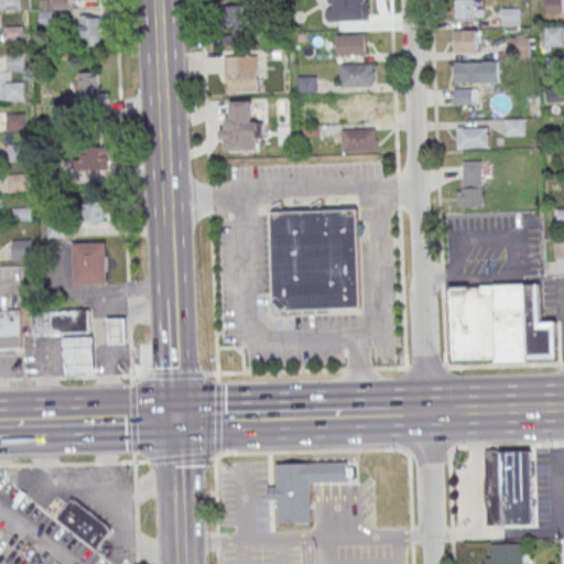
[(2,0),(21,0),(21,10),(2,11),(2,0)]
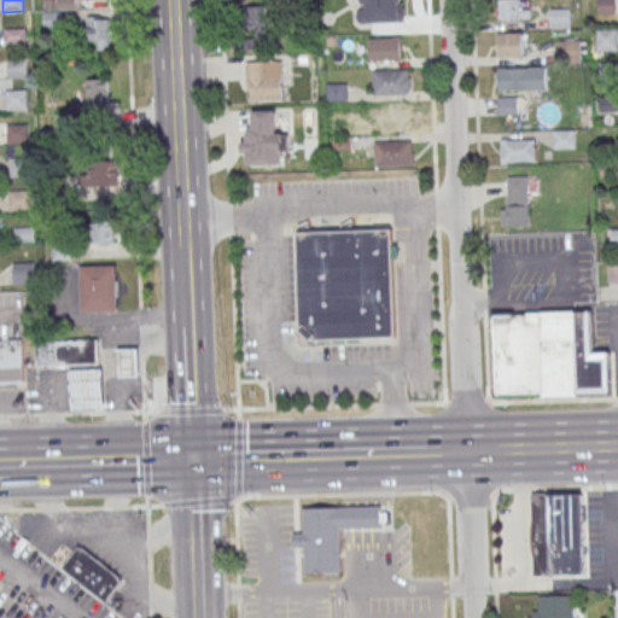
[(74,10),(74,0),(42,0),(44,10),(74,10)]
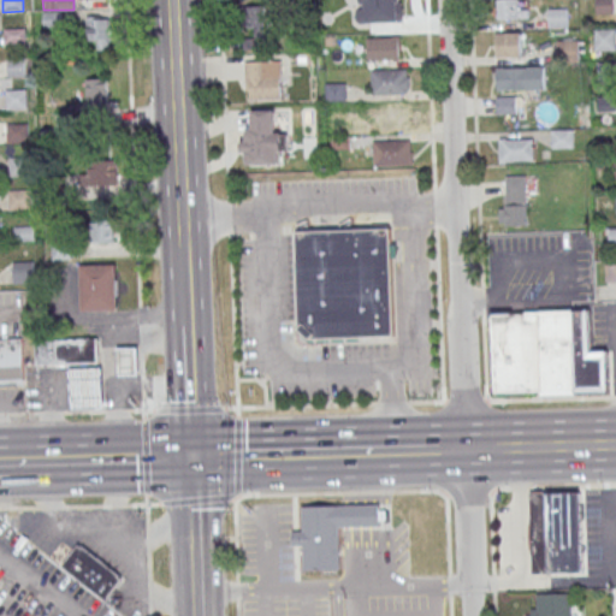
[(351,0),(353,11),(397,11),(397,0),(351,0)]
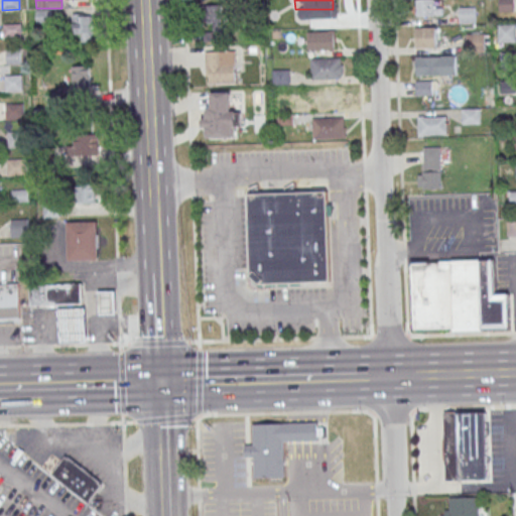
[(416,0),(416,16),(442,16),(441,0),(416,0)]
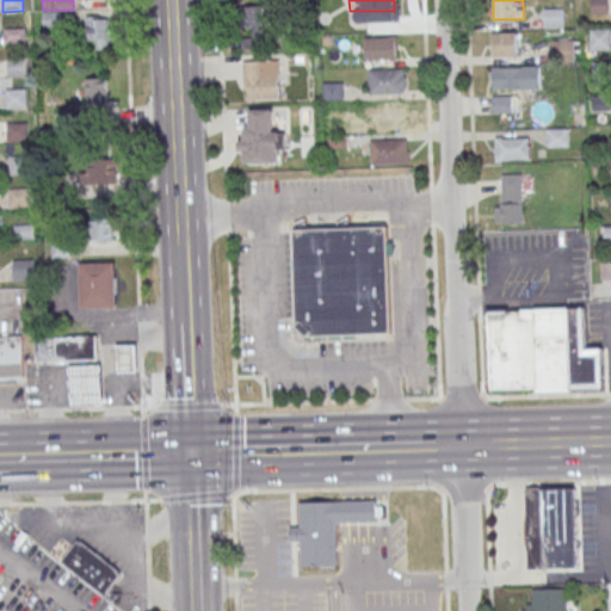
[(592,0),(610,0),(610,13),(593,14),(592,0)]
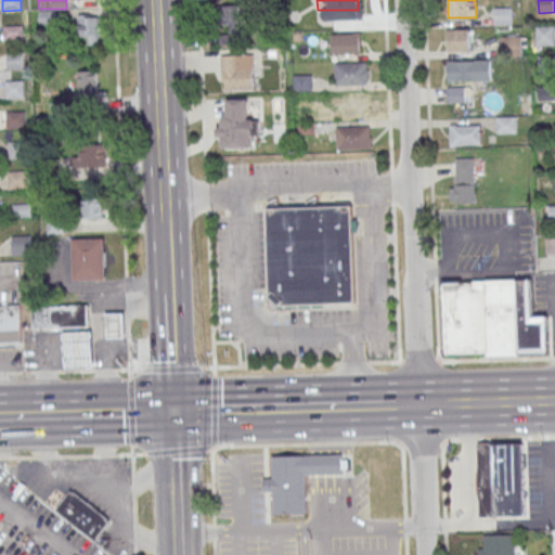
[(220,25),(229,25),(229,34),(220,34),(220,44),(241,44),(241,7),(220,7),(220,25)]
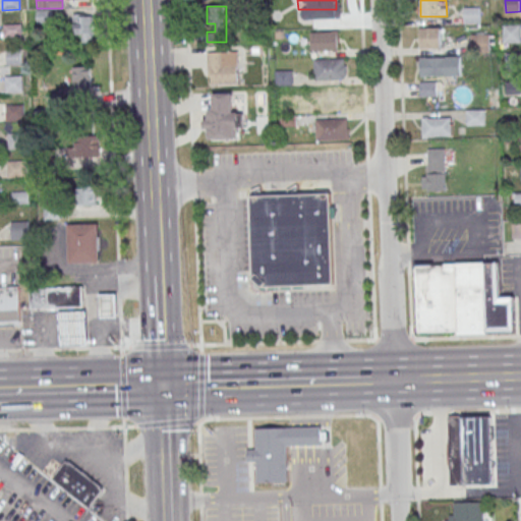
[(464,24),(480,24),(480,8),(464,8),(464,24)]
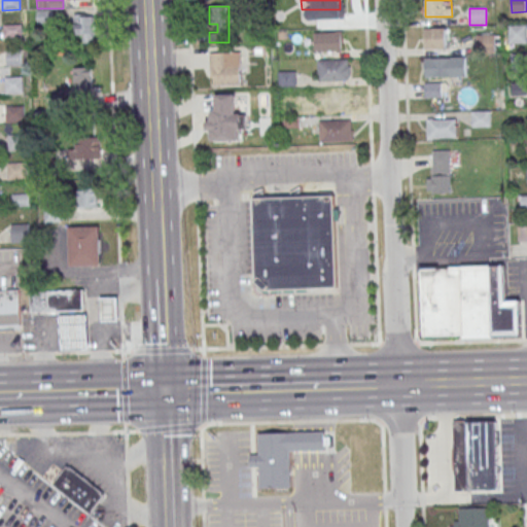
[(341,26),(341,11),(320,11),(320,26),(341,26)]
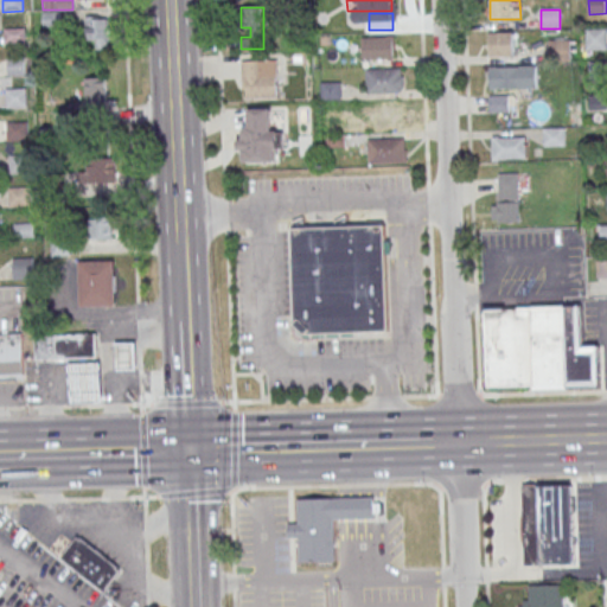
[(43,26),(58,26),(58,14),(43,14),(43,26)]
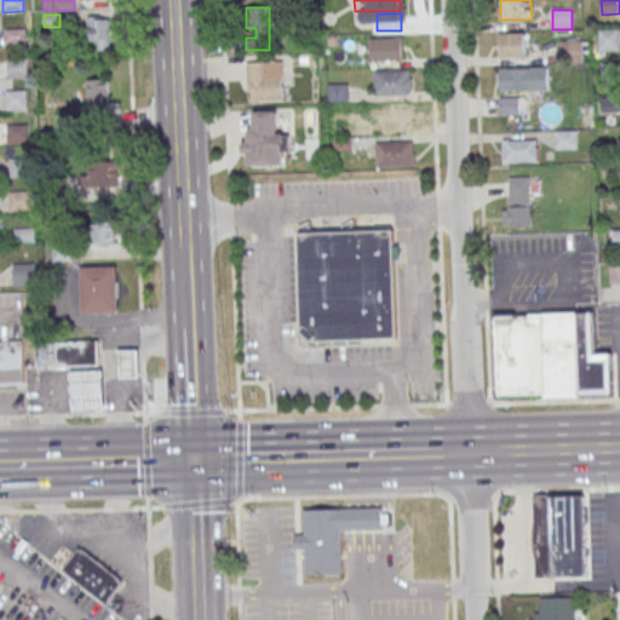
[(113,18),(87,18),(87,41),(98,41),(98,51),(113,51),(113,18)]
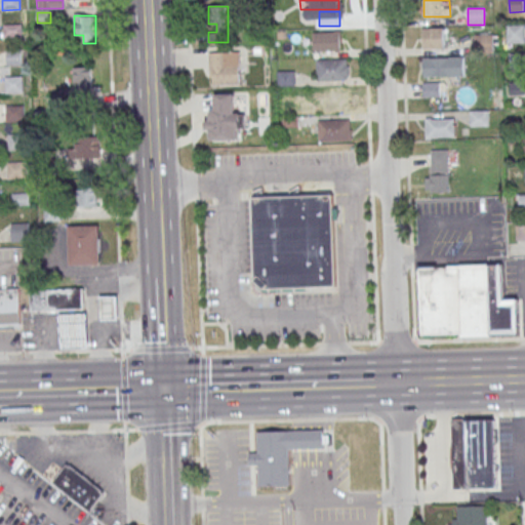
[(4,38),(21,38),(21,25),(4,25),(4,38)]
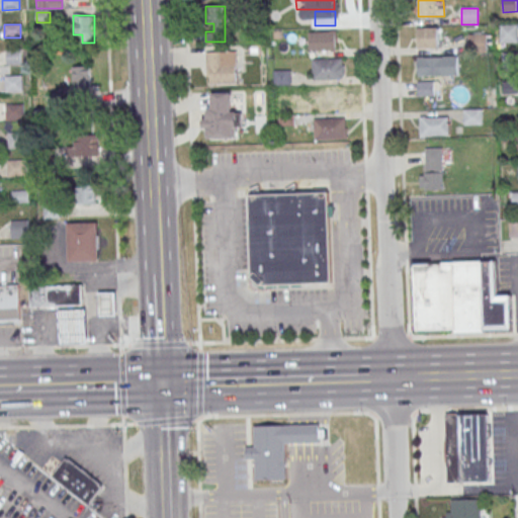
[(500,26),(517,25),(517,41),(501,41),(500,26)]
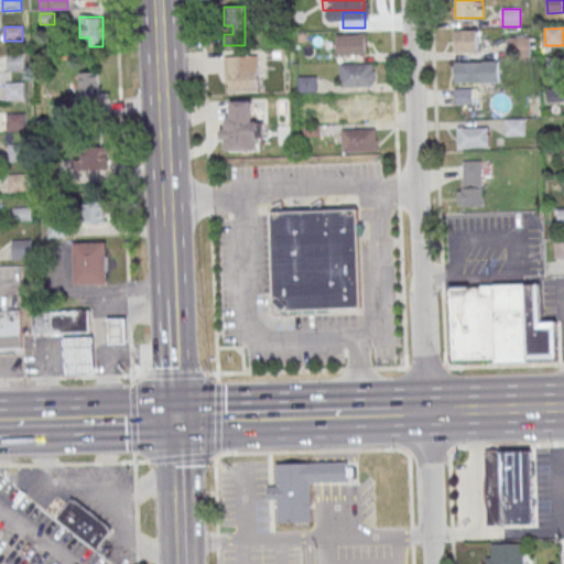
[(478,52),(478,30),(454,30),(454,52),(478,52)]
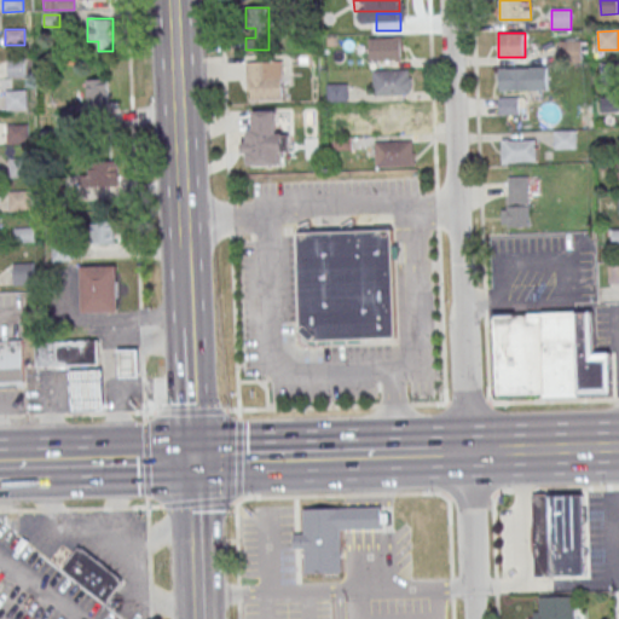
[(369,39),(369,61),(403,61),(403,39),(369,39)]
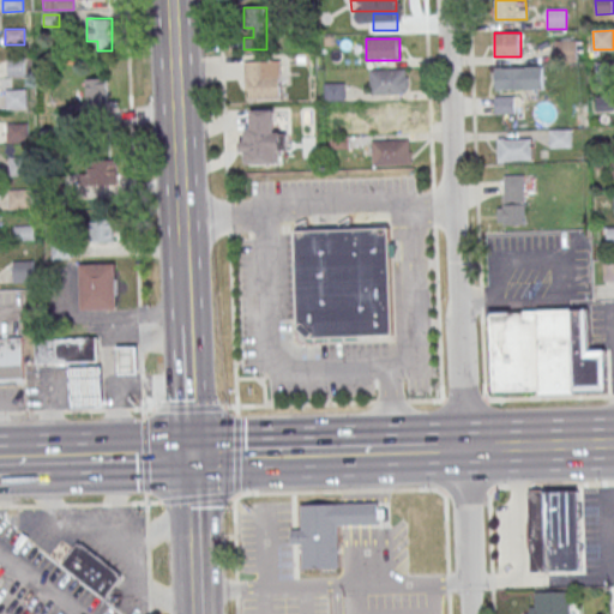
[(555,60),(581,60),(581,41),(555,41),(555,60)]
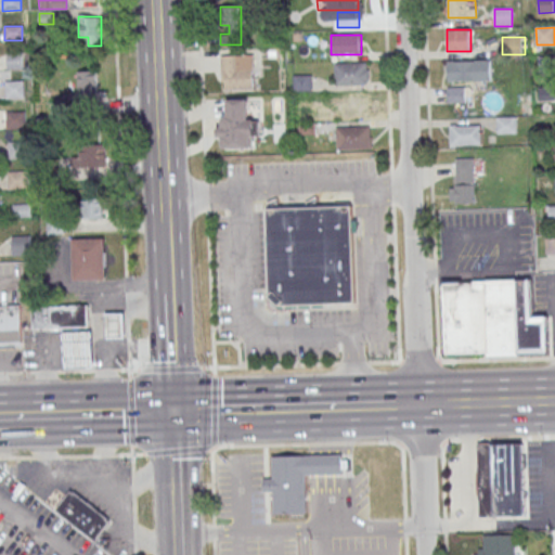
[(7,69),(22,69),(22,53),(7,53),(7,69)]
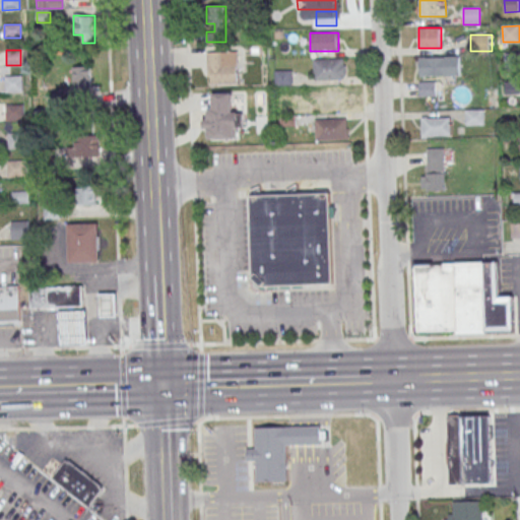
[(238,52),(207,52),(207,84),(238,84),(238,52)]
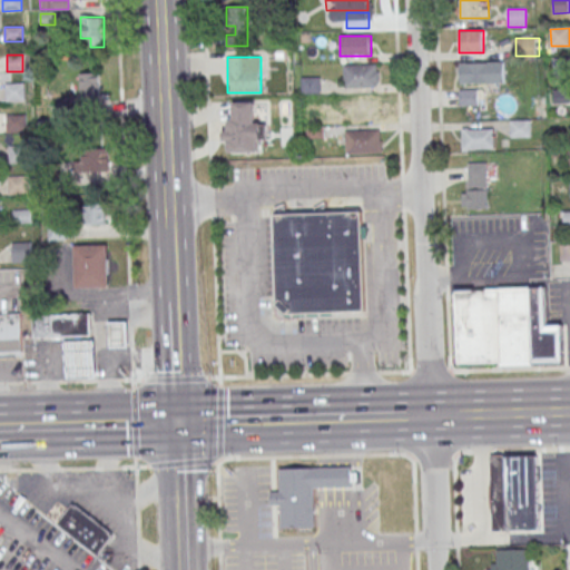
[(504,62),(460,62),(460,84),(504,84),(504,62)]
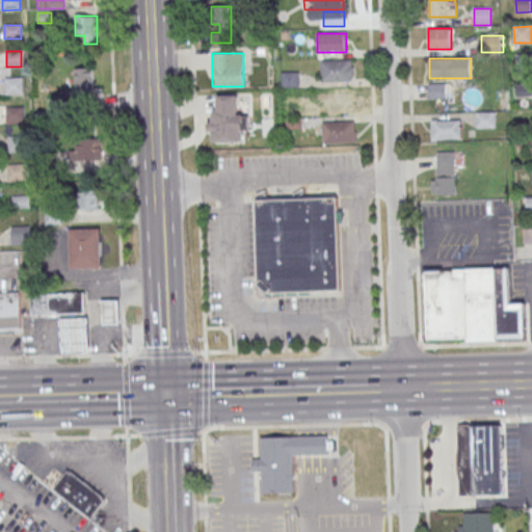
[(322,81),(352,81),(352,60),(322,60),(322,81)]
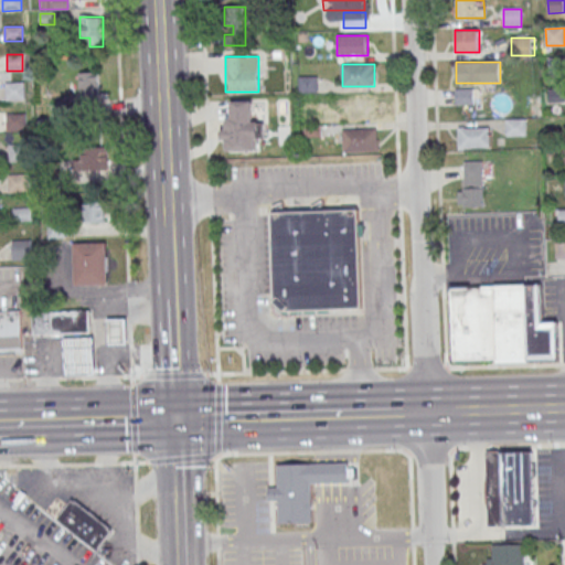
[(98,73),(78,73),(78,100),(98,100),(98,73)]
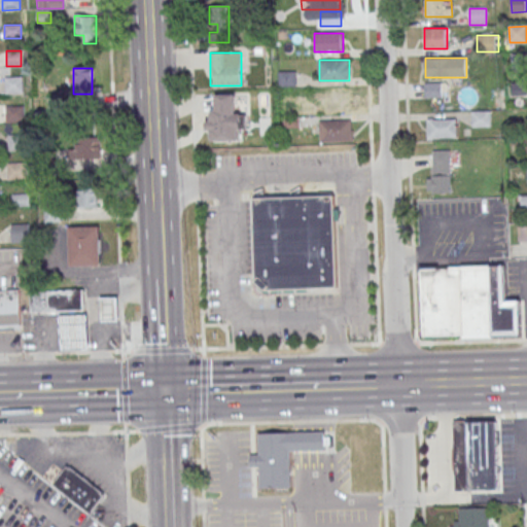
[(294,72),(280,72),(280,85),(294,85),(294,72)]
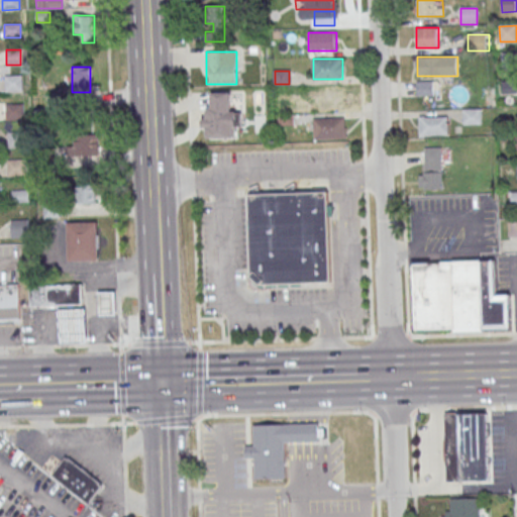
[(6,76),(22,75),(23,92),(6,92),(6,76)]
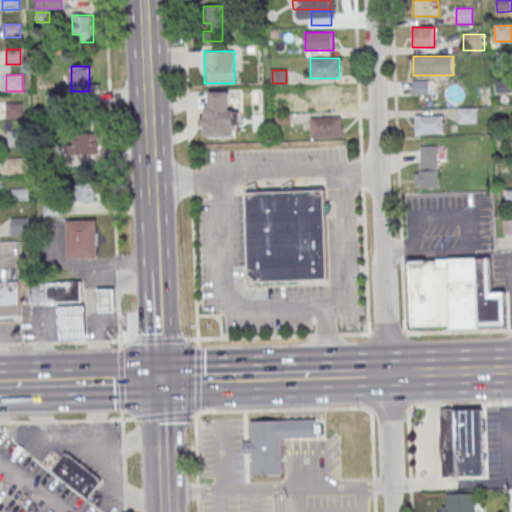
[(428,82),(414,82),(414,93),(428,93),(428,82)]
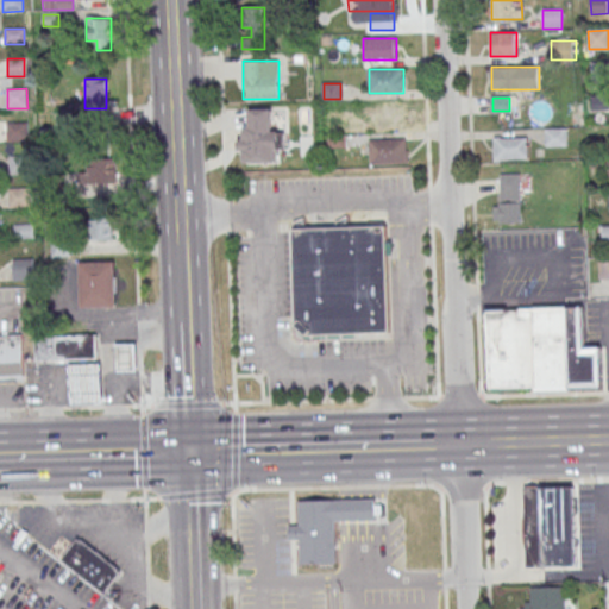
[(374,124),(407,124),(407,104),(374,104),(374,124)]
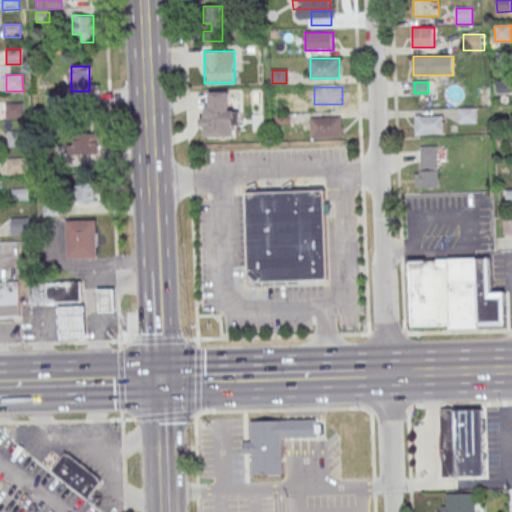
[(238,127),(239,111),(228,111),(229,92),(205,92),(204,137),(232,137),(232,127),(238,127)]
